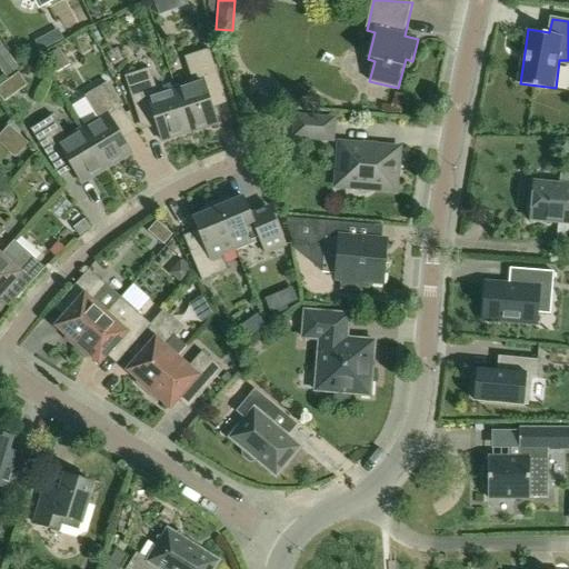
[(36,42),(41,52),(51,47),(47,37),(36,42)]
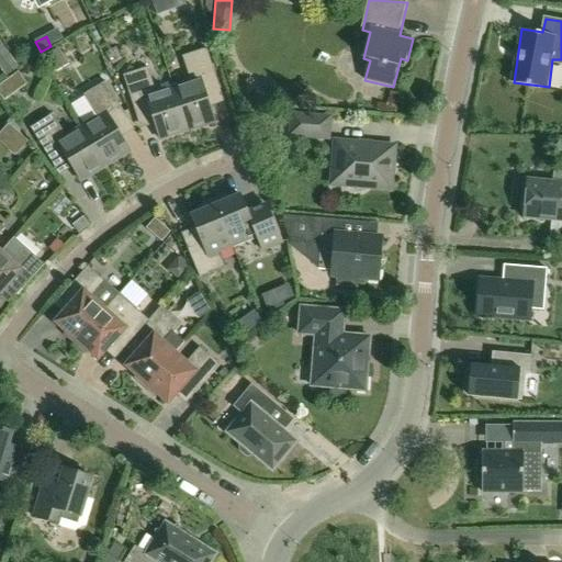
[(19,68),(0,42),(0,67),(7,77),(19,68)]
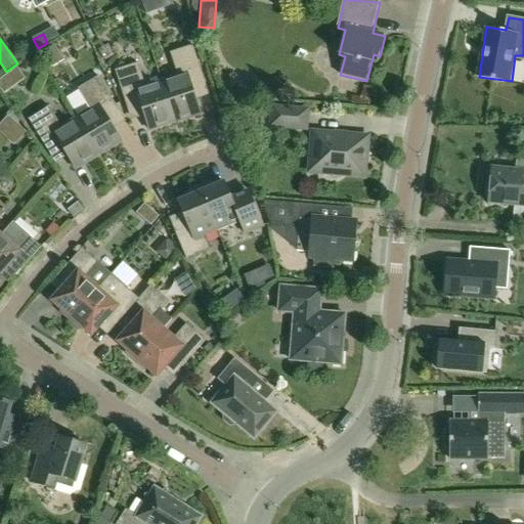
[(55,45),(44,52),(50,61),(61,55),(55,45)]
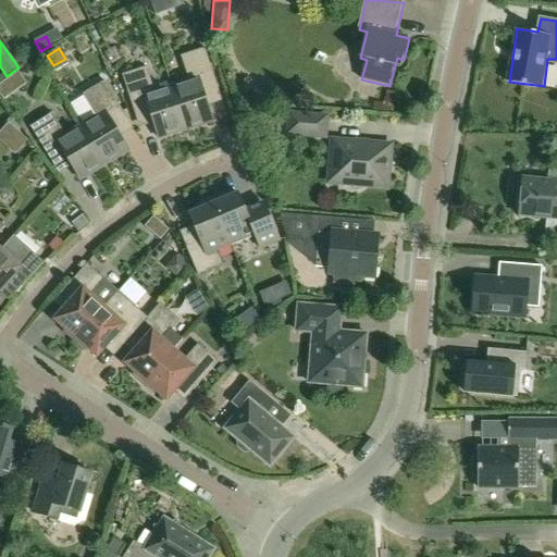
[(172,87),(186,131),(212,121),(207,103),(209,99),(220,96),(205,48),(181,57),(188,81),(172,87)]
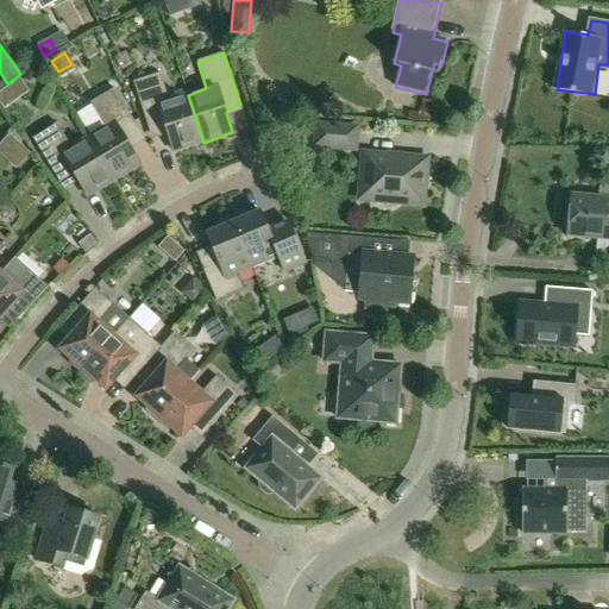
[(174,152),(203,143),(188,95),(169,101),(161,74),(133,82),(150,135),(163,130),(168,132),(174,152)]
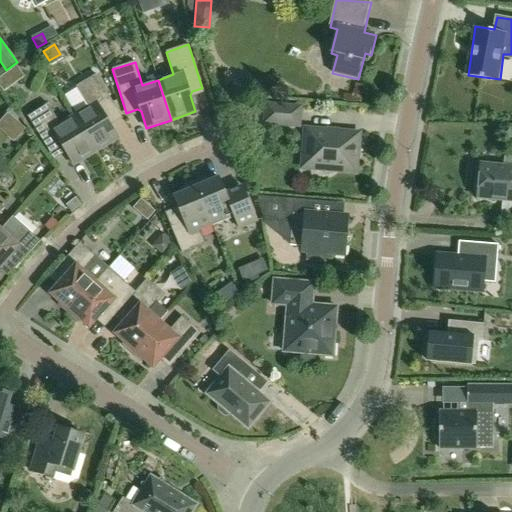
[(88,107),(74,116),(96,152),(118,138),(109,124),(110,120),(120,114),(96,75),(76,87),(88,107)]
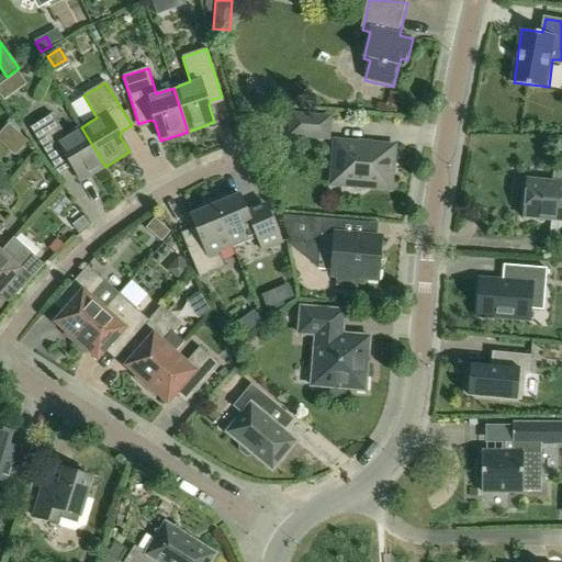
[(105,167),(81,127),(66,137),(53,114),(31,127),(56,170),(67,165),(71,166),(81,181),(105,167)]
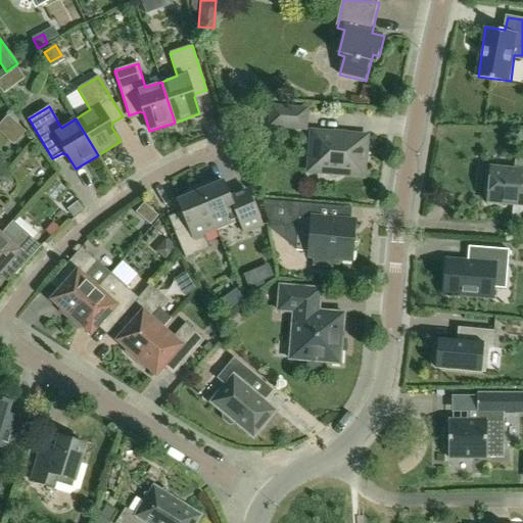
[(272,107),(271,126),(305,129),(306,110),(272,107)]
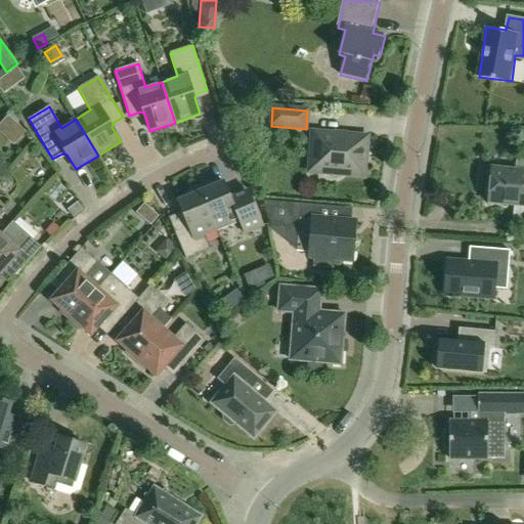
[(313,134),(310,171),(326,172),(329,176),(332,178),(336,178),(341,177),(343,174),(363,175),(364,163),(367,160),(367,155),(365,150),(366,138),(313,134)]
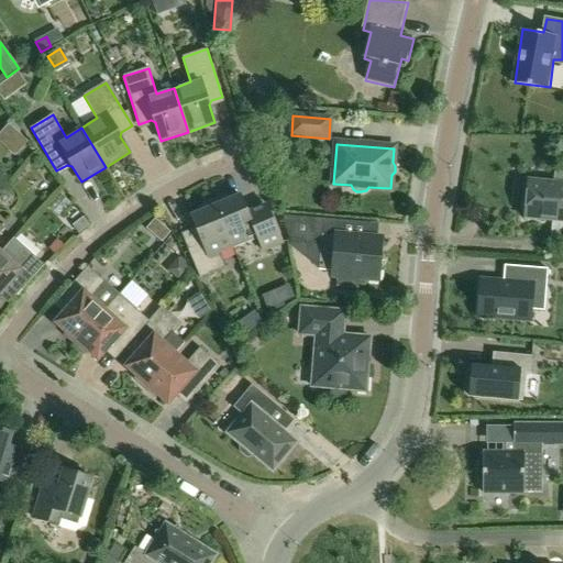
[(554,185),(527,183),(523,221),(562,224),(562,173),(555,173),(554,185)]
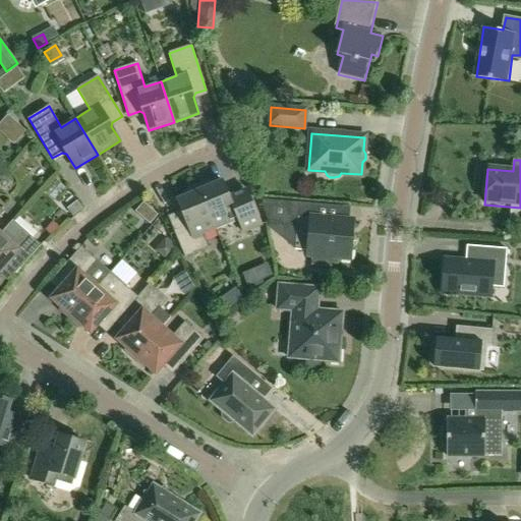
[(208,181),(197,185),(216,230),(238,221),(244,233),(262,226),(250,199),(237,205),(235,199),(229,197),(222,181),(215,184),(212,181),(208,181)]
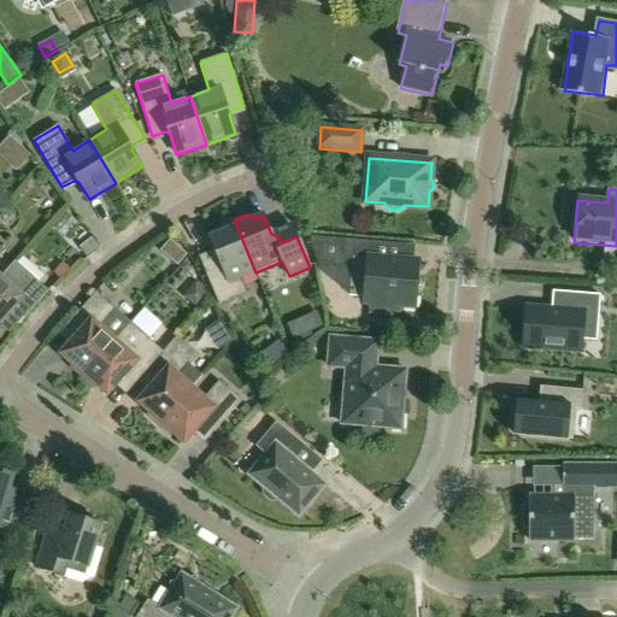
[(240,278),(256,272),(234,219),(222,224),(219,228),(218,233),(210,236),(222,268),(206,274),(219,305),(247,294),(240,278)]
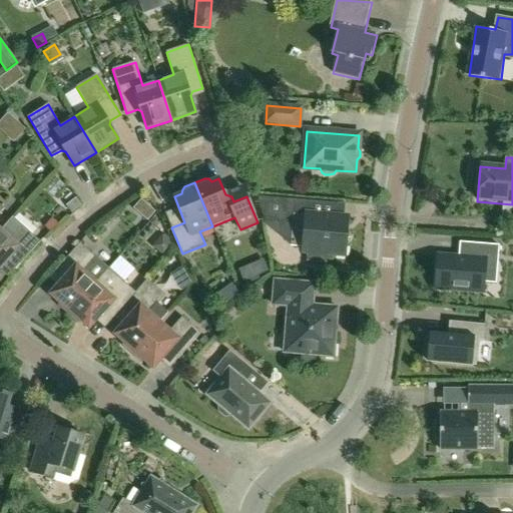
[(77,198),(67,205),(73,212),(82,204),(77,198)]
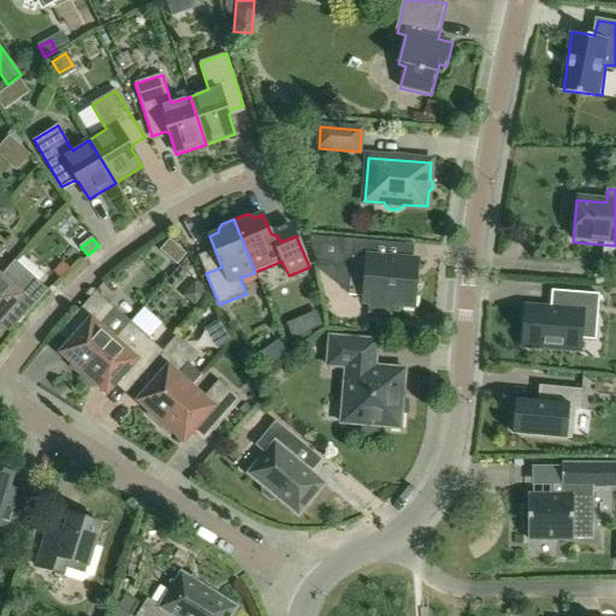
[(418,256),(368,252),(367,254),(353,253),(351,256),(341,256),(342,243),(311,241),(318,261),(351,264),(349,290),(363,292),(363,298),(369,300),(368,307),(391,309),(391,301),(414,303),(418,256)]
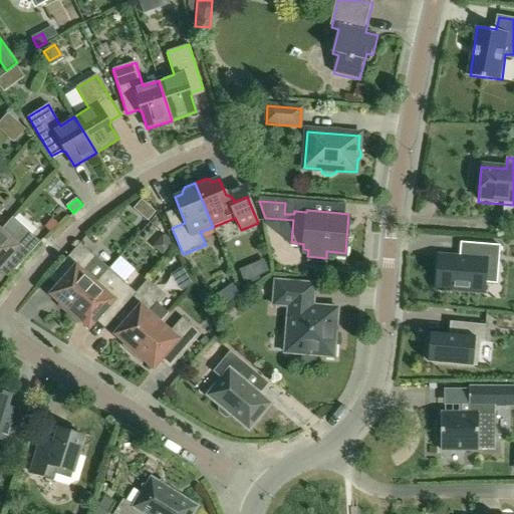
[(0,232),(13,218),(1,231),(0,230),(0,214),(4,210),(0,205),(0,232)]
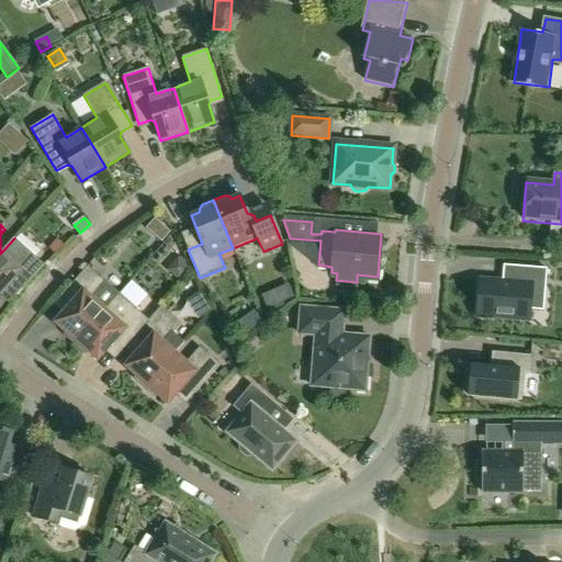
[(561,225),(552,224),(551,246),(561,246),(561,225)]
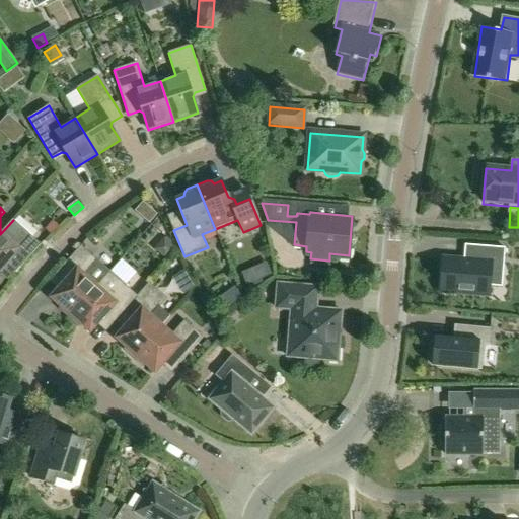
[(158,209),(141,224),(157,242),(174,227),(158,209)]
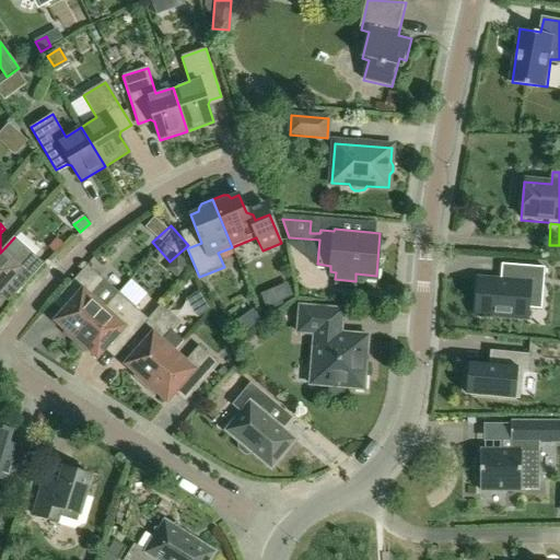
[(14,237),(0,253),(0,292),(13,278),(23,288),(45,264),(14,237)]
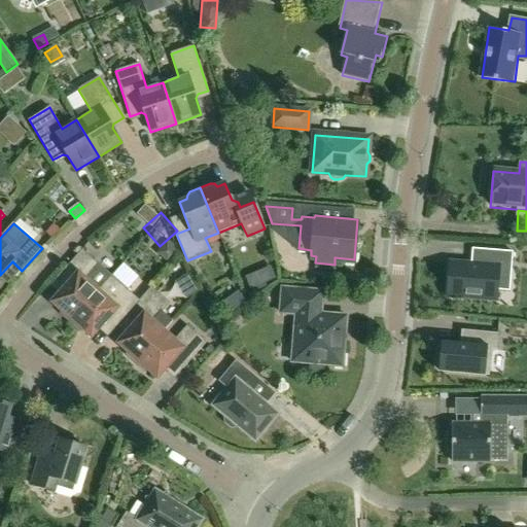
[(60,315),(69,323),(111,276),(82,250),(60,275),(69,283),(51,303),(60,310),(60,315)]
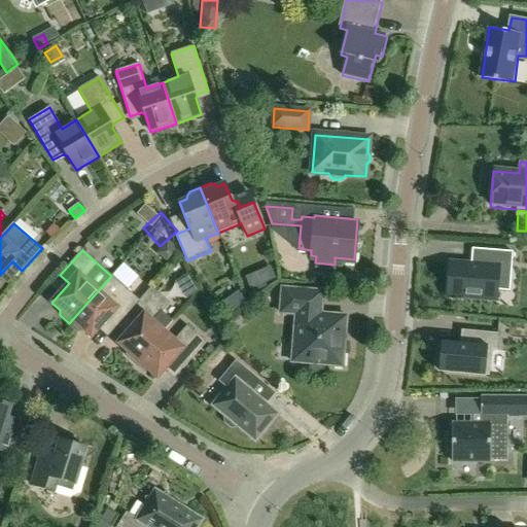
[(450,262),(448,297),(496,301),(497,291),(499,269),(512,269),(513,252),(485,250),(484,266),(470,265),(450,262)]
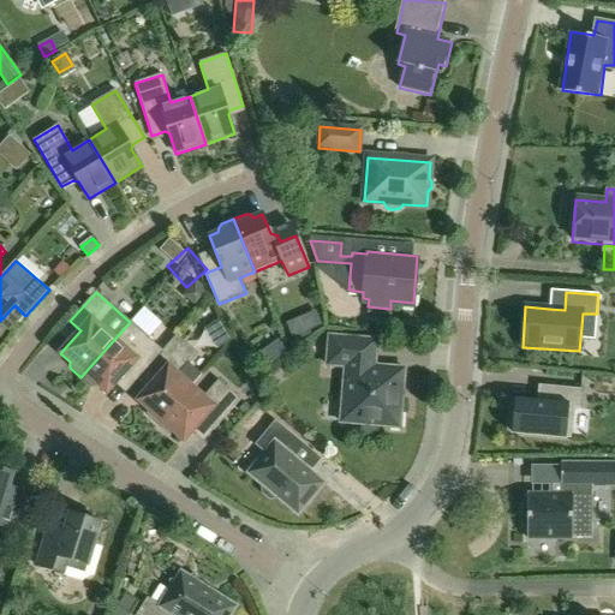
[(225,318),(212,328),(224,345),(237,335),(225,318)]
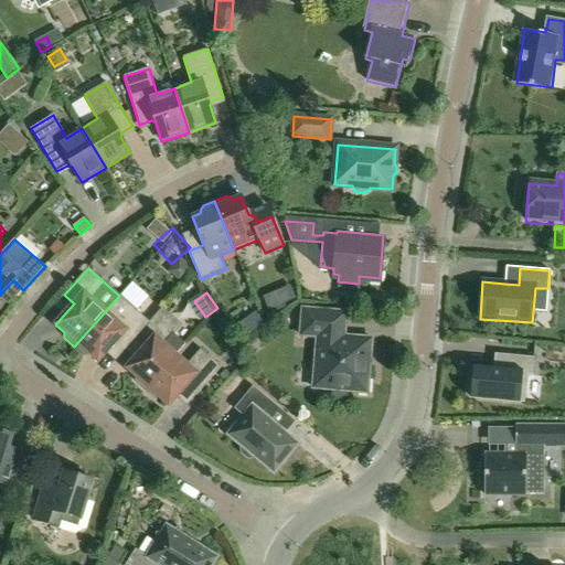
[(150,323),(150,322),(119,296),(74,347),(85,355),(89,355),(98,363),(117,341),(127,350),(137,339),(136,339),(150,323)]
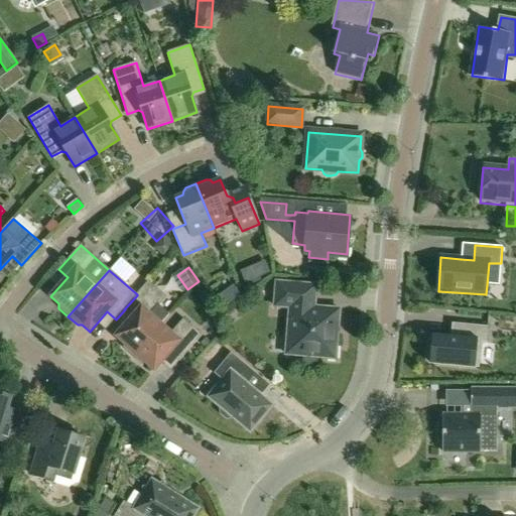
[(123,348),(133,357),(161,325),(160,325),(169,314),(159,306),(167,297),(148,281),(137,294),(137,295),(124,309),(125,309),(133,317),(115,337),(123,344),(123,348)]
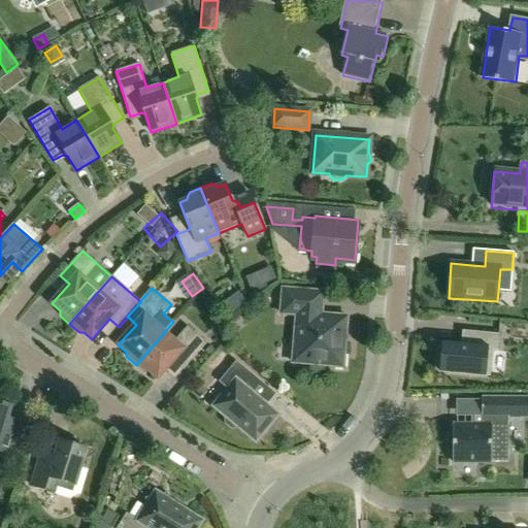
[(343,367),(348,317),(322,315),(324,292),(283,289),(281,314),(297,316),(294,344),(303,344),(301,362),(293,362),(293,363),(311,365),(311,368),(311,371),(316,373),(320,374),(323,372),(325,369),(325,366),(343,367)]
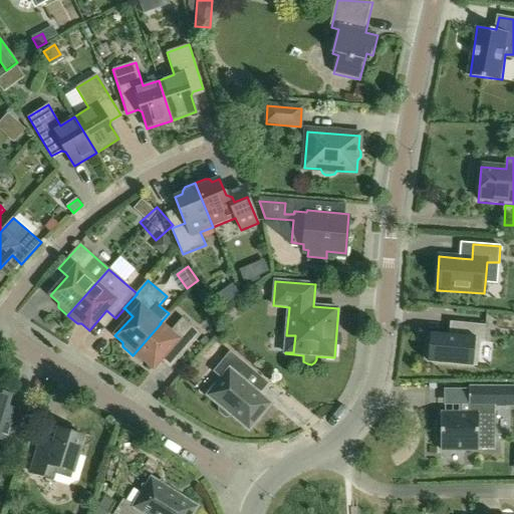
[(171,332),(161,323),(133,355),(142,363),(146,362),(154,369),(171,350),(180,358),(202,334),(183,317),(171,332)]
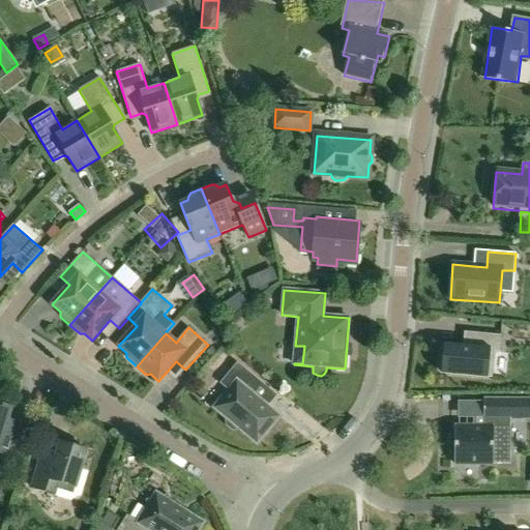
[(440,350),(439,367),(443,369),(442,374),(492,379),(495,352),(500,352),(501,336),(469,332),(468,347),(463,347),(445,345),(445,351),(440,350)]
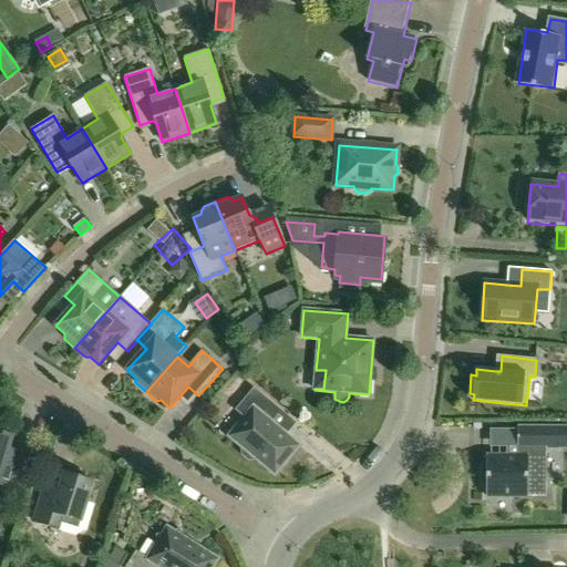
[(276,475),(299,446),(270,422),(280,410),(254,388),(235,411),(245,419),(229,436),(243,449),(241,450),(241,455),(249,461),(254,461),(256,459),(276,475)]
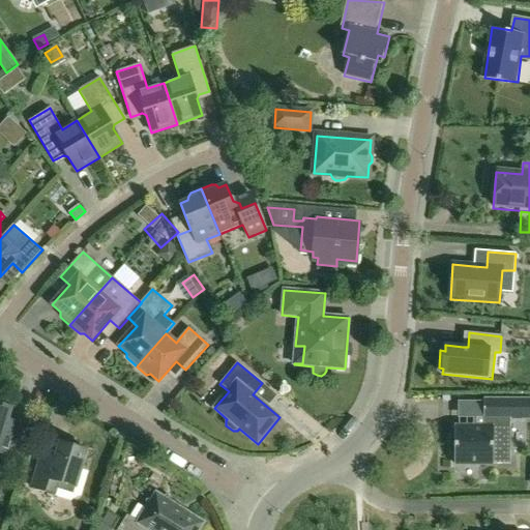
[(529,418),(529,400),(483,401),(483,419),(486,419),(486,430),(454,430),(454,438),(450,438),(450,455),(454,455),(454,465),(510,465),(510,419),(529,418)]
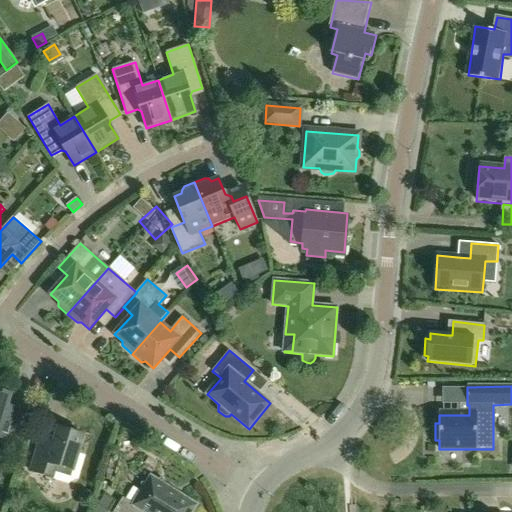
[(0,438),(20,445),(29,416),(8,409),(12,394),(0,389),(0,438)]
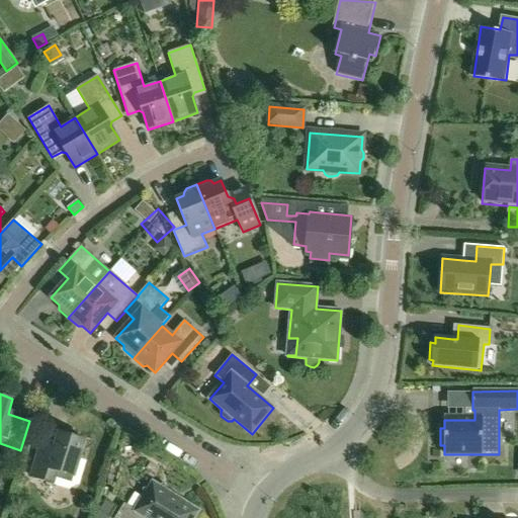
[(53,455),(38,451),(31,477),(70,490),(78,486),(85,461),(79,459),(85,440),(75,437),(73,433),(65,431),(61,433),(60,433),(53,455)]
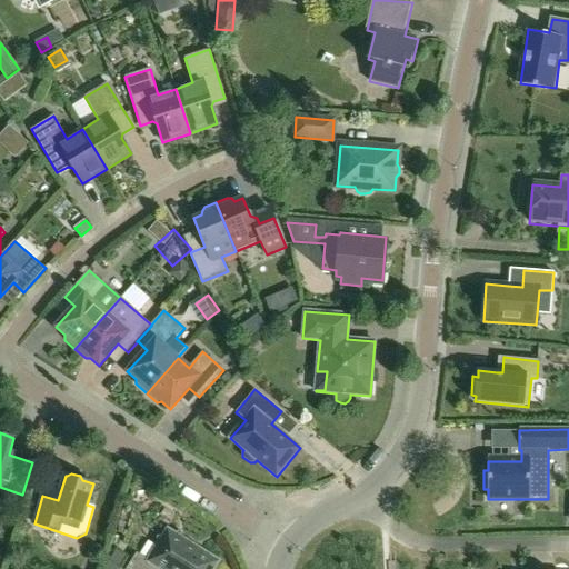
[(213,568),(219,562),(182,539),(180,532),(173,533),(168,530),(165,536),(157,538),(159,545),(149,561),(136,553),(127,568),(128,568),(213,568)]
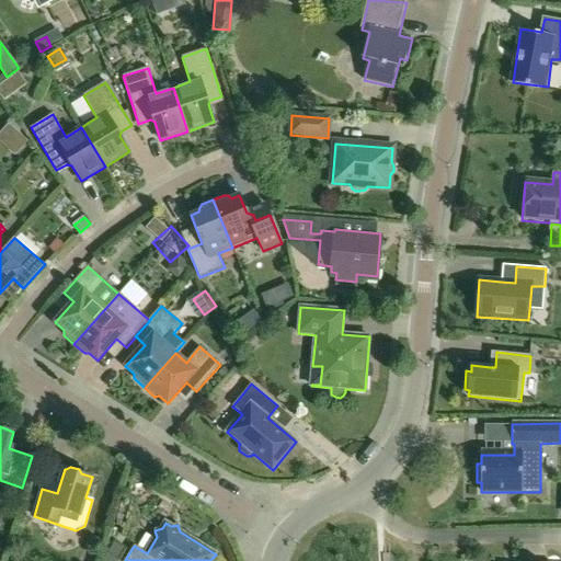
[(118,560),(126,549),(114,542),(103,560),(118,560)]
